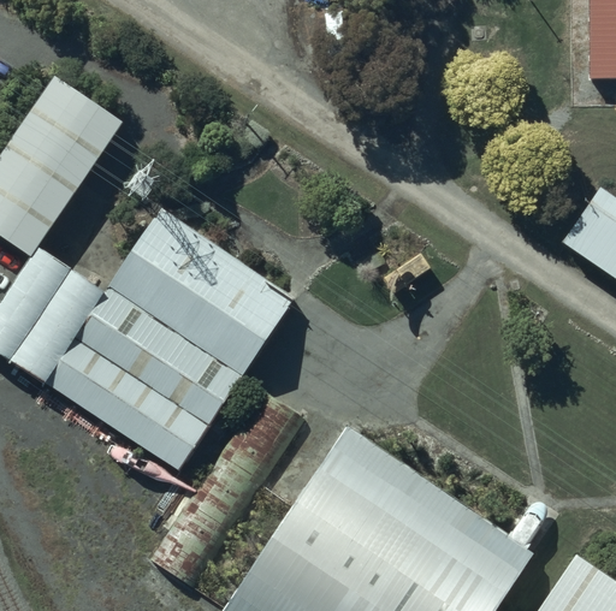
[(587,0),(588,81),(615,81),(615,0),(587,0)]
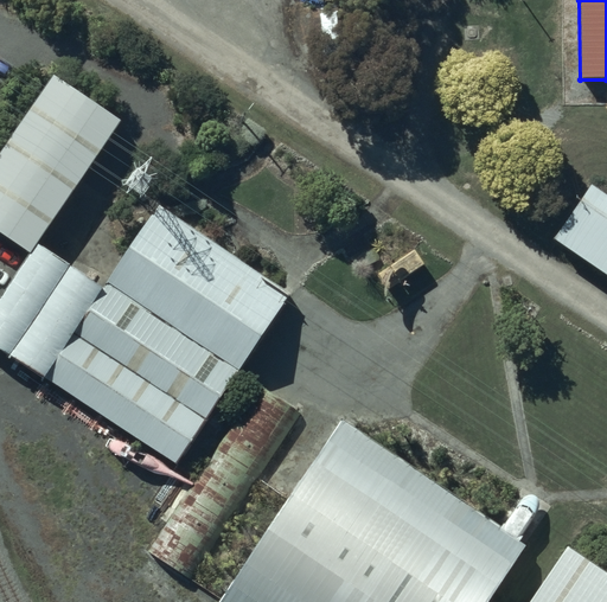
[(0,151),(0,235),(29,255),(36,244),(120,119),(52,75),(0,151)]
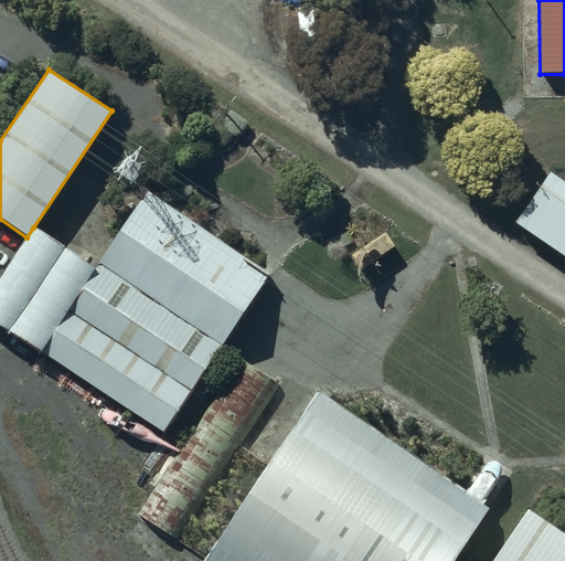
[(564,181),(551,172),(514,224),(564,258),(564,181)]
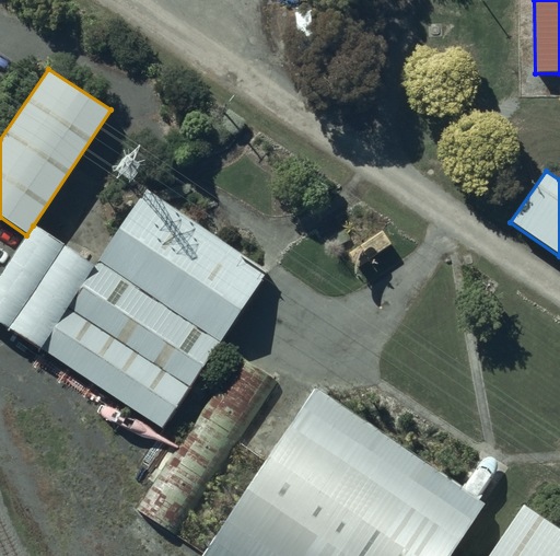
[(98,263),(218,342),(220,338),(266,270),(146,189),(98,263)]
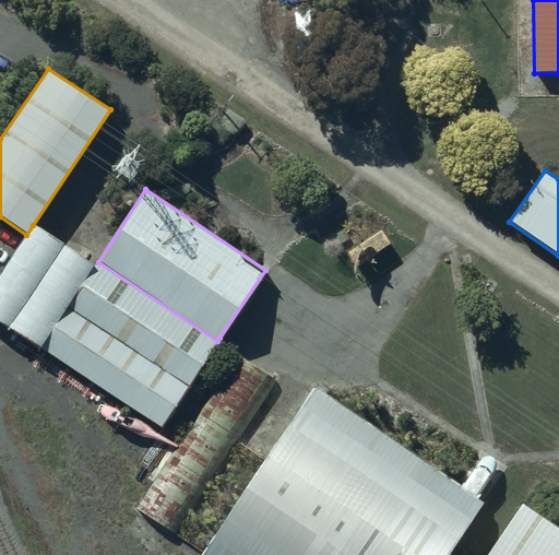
[(42,347),(95,267),(33,225),(26,235),(0,272),(0,323),(39,351),(42,347)]
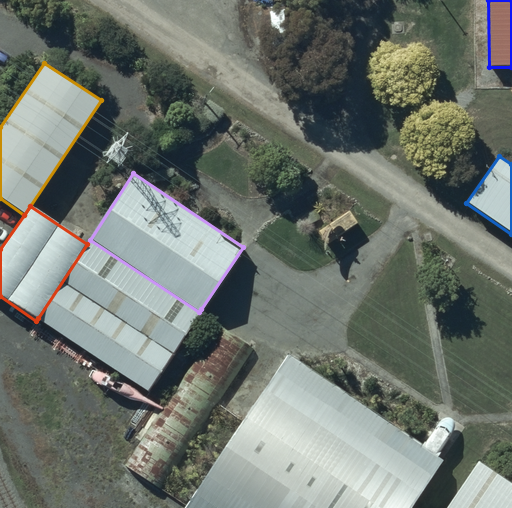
[(199,312),(90,240),(87,244),(38,318),(147,390),(199,312)]
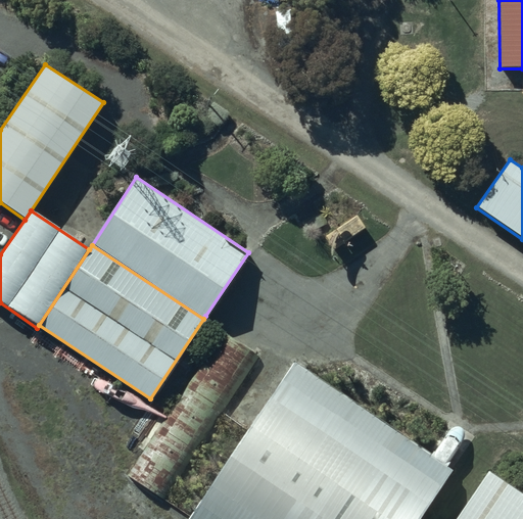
[(259,354),(223,328),(128,472),(164,499),(223,410),(259,354)]
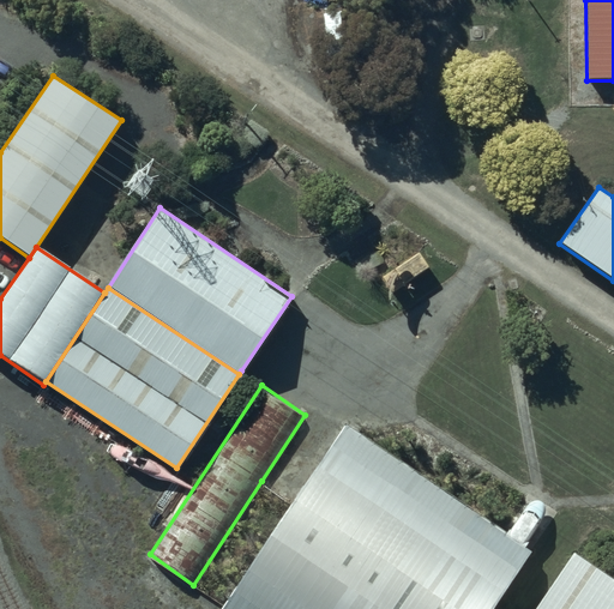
[(487,608),(531,543),(345,423),(293,502),(222,608),(224,608),(487,608)]
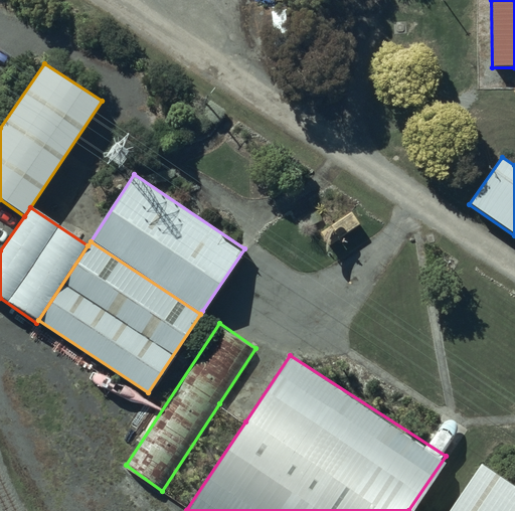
[(514,510),(514,477),(480,454),(441,510),(514,510)]
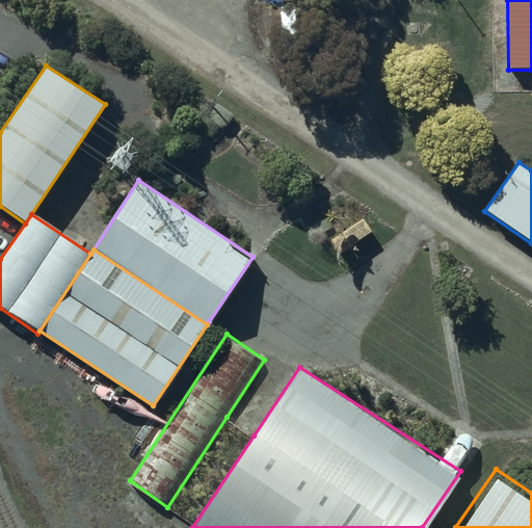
All buildings are outlined.
